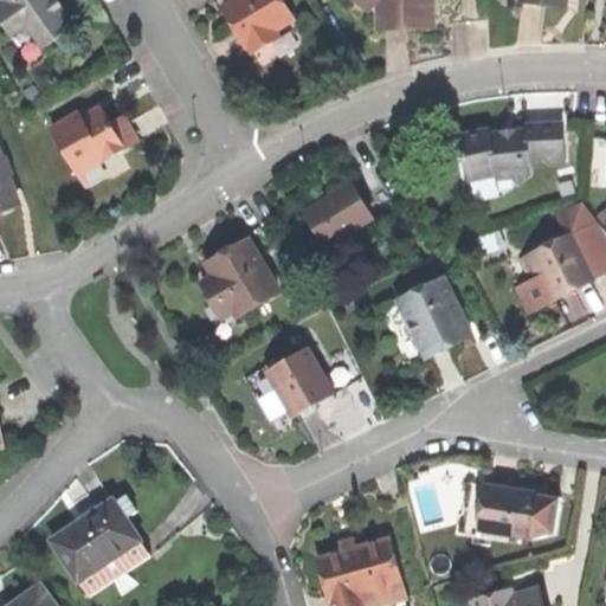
[(0,0),(0,12),(11,31),(30,19),(44,43),(60,33),(63,8),(57,0),(0,0)]
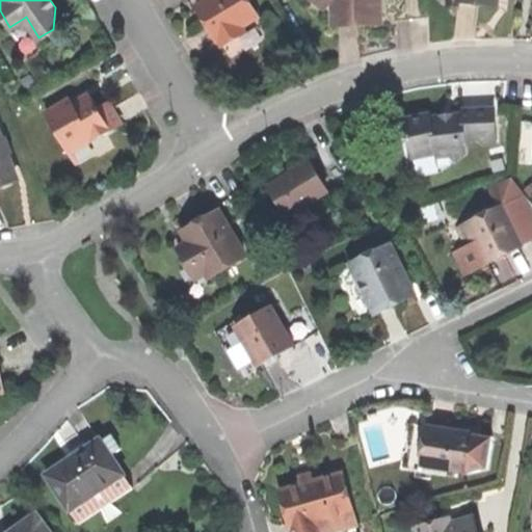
[(251,0),(211,0),(200,7),(210,25),(219,42),(223,40),(227,46),(247,34),(243,27),(261,17),(251,0)]
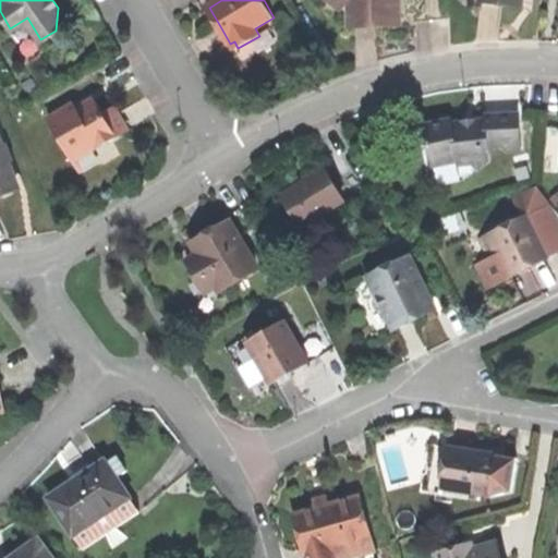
[(330,0),(344,10),(352,0),(330,0)]
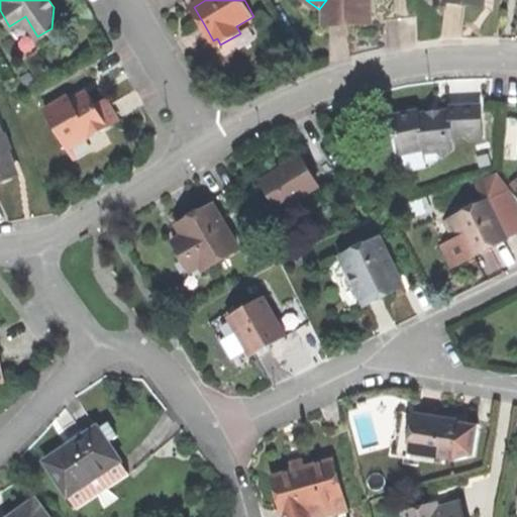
[(326,0),(328,18),(348,18),(372,18),(371,0),(326,0)]
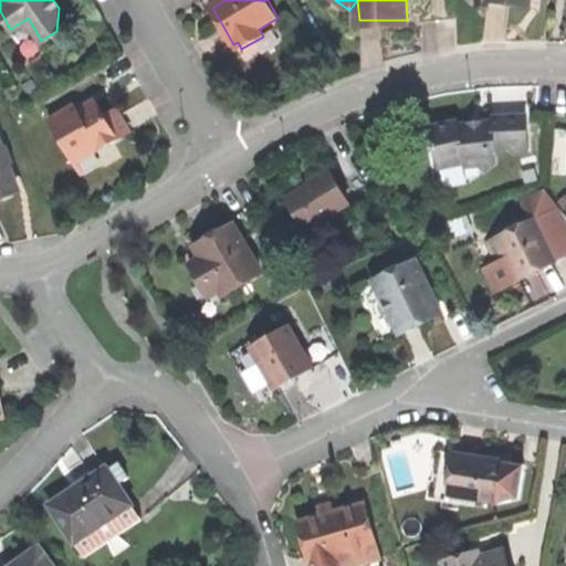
[(45,48),(41,40),(28,18),(10,29),(4,32),(18,53),(32,55),(45,48)]
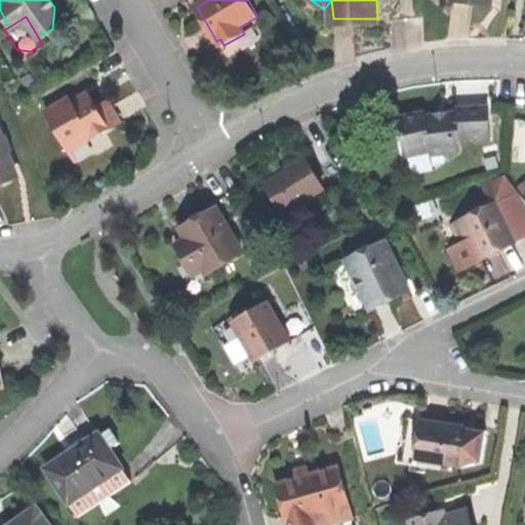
[(44,107),(66,146),(87,133),(89,136),(118,120),(108,102),(97,107),(93,99),(88,89),(67,102),(59,98),(44,107)]
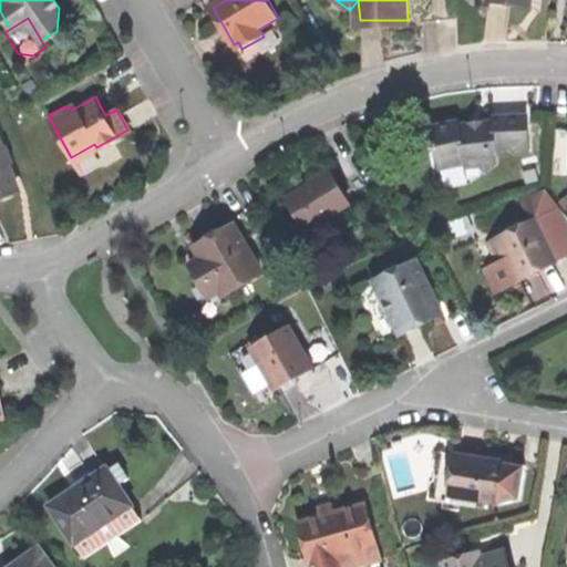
[(456,116),(431,124),(440,165),(464,160),(465,163),(481,160),(483,167),(493,158),(494,143),(507,143),(514,150),(526,150),(526,112),(493,111),(493,117),(481,117),(481,122),(476,123),(471,123),(470,120),(459,121),(456,116)]
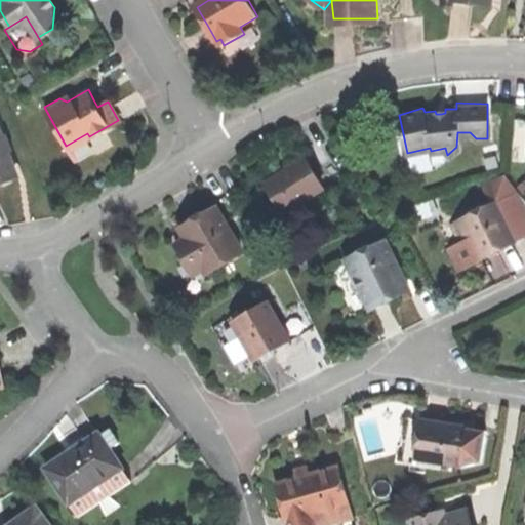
[(0,130),(0,177),(15,172),(0,130)]
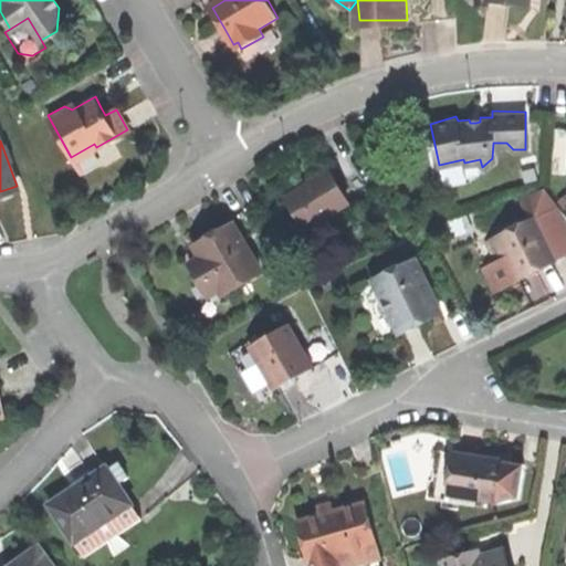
[(443,185),(482,167),(480,159),(464,163),(463,159),(439,165),(443,185)]
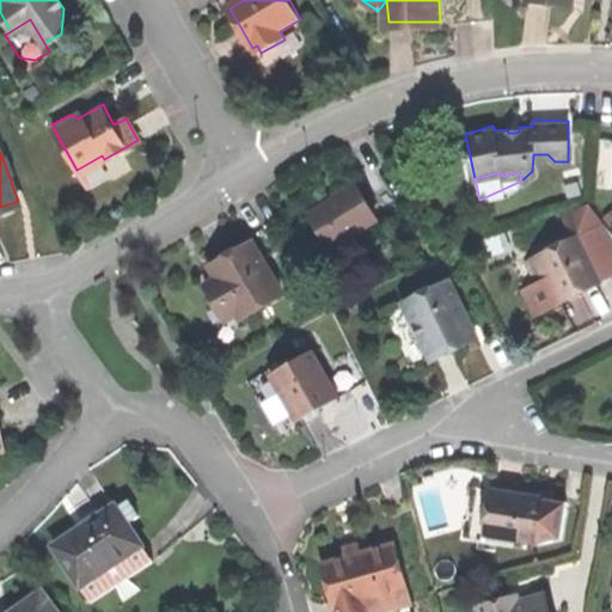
[(308,212),(328,243),(374,216),(356,184),(330,200),(308,212)]
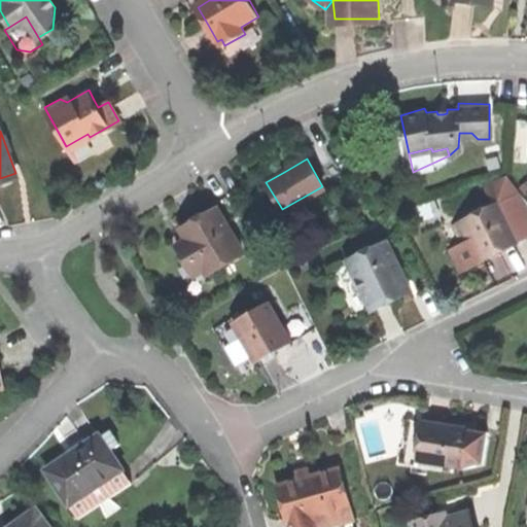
[(487,180),(497,200),(517,240),(526,234),(526,199),(506,172),(487,180)]
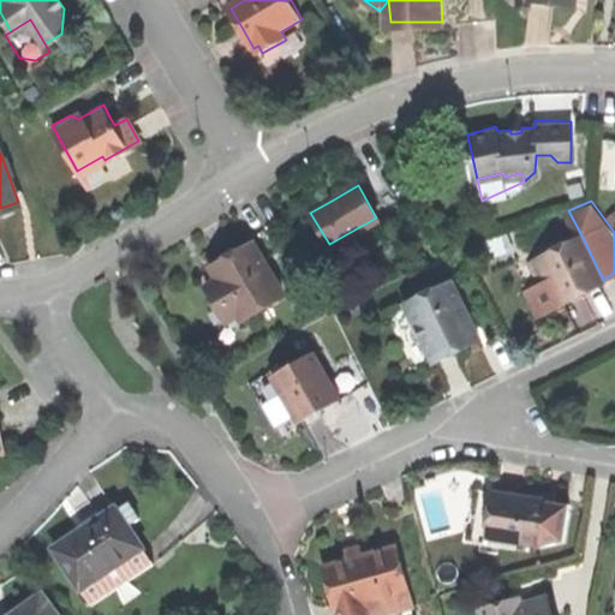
[(580,233),(527,258),(539,281),(551,275),(562,299),(581,291),(603,280),(580,233)]
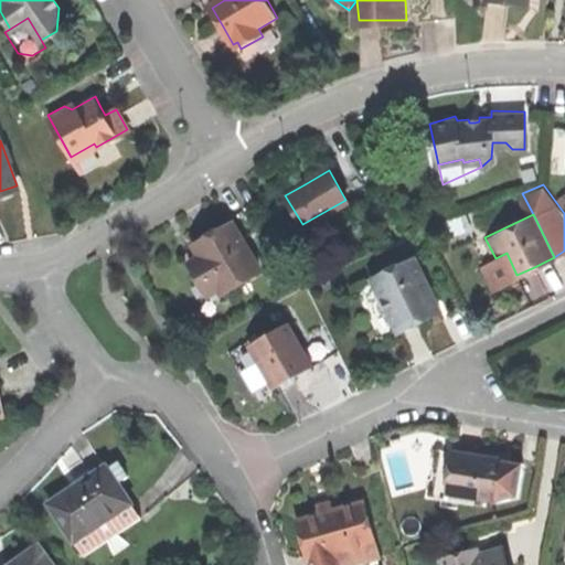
[(189,259),(200,279),(212,272),(220,284),(223,290),(259,269),(232,221),(209,233),(193,242),(199,251),(189,259)]
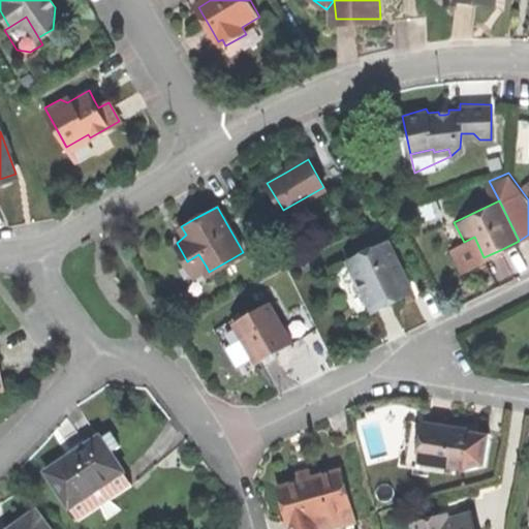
[(389,240),(348,259),(356,278),(352,280),(358,291),(363,288),(372,308),(386,302),(411,289),(389,240)]
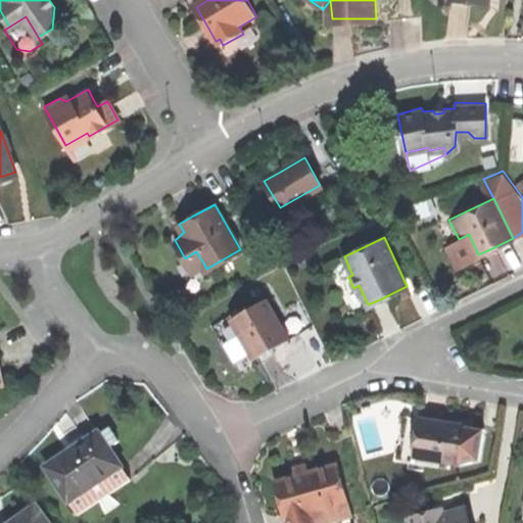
[(191,270),(203,263),(196,251),(185,258),(191,270)]
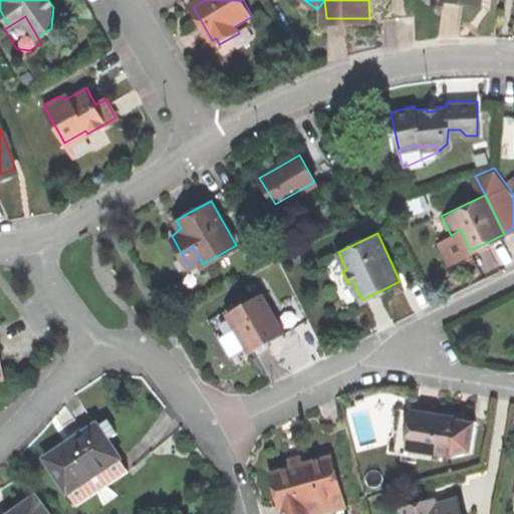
[(345,307),(361,299),(352,280),(347,283),(342,272),(346,270),(338,252),(322,259),(345,307)]
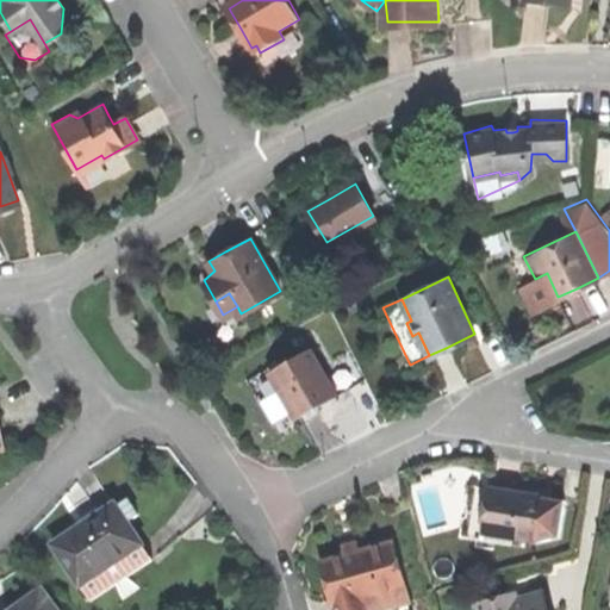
[(312,350),(272,374),(296,416),(316,404),(336,392),(312,350)]
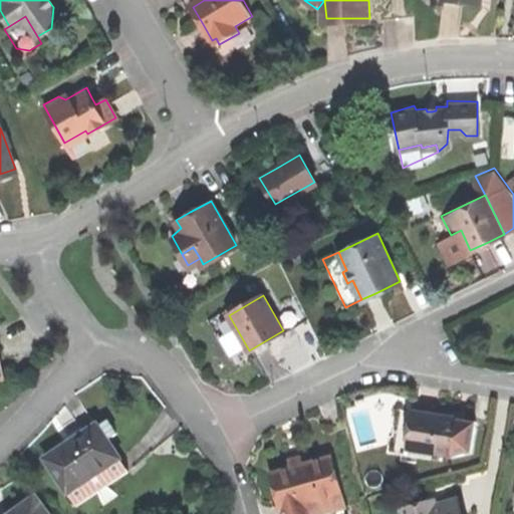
[(397,448),(412,450),(417,412),(403,409),(397,448)]
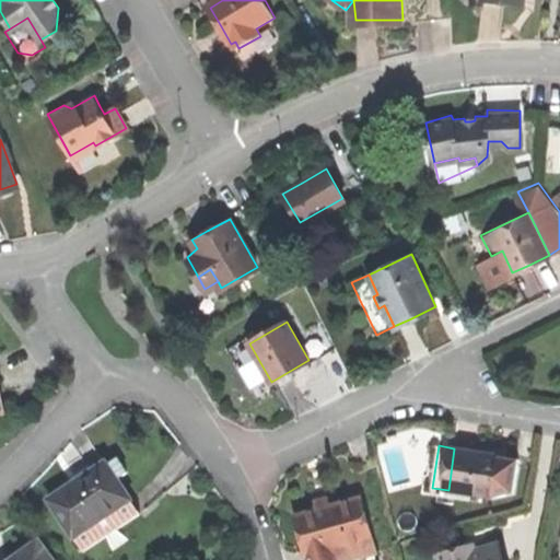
[(474,451),(454,448),(448,490),(494,497),(500,454),(474,451)]
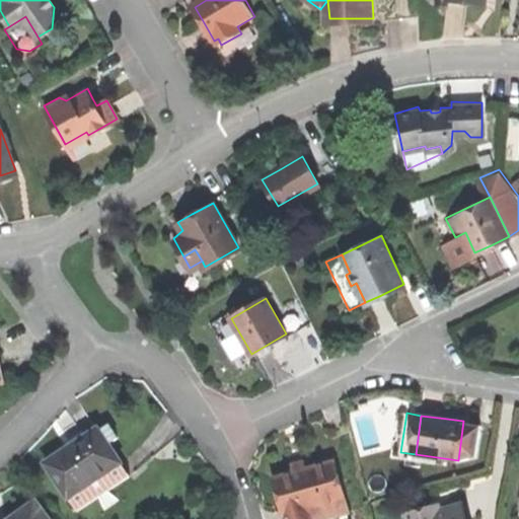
[(106,423),(97,429),(106,443),(117,437),(106,423)]
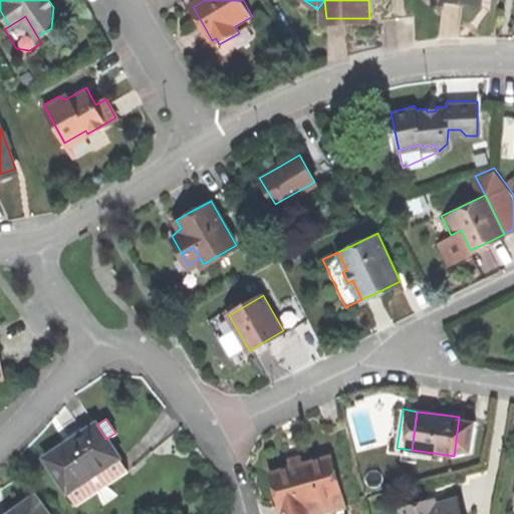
[(43,456),(63,487),(79,476),(82,480),(117,458),(105,439),(96,425),(95,423),(70,439),(43,456)]
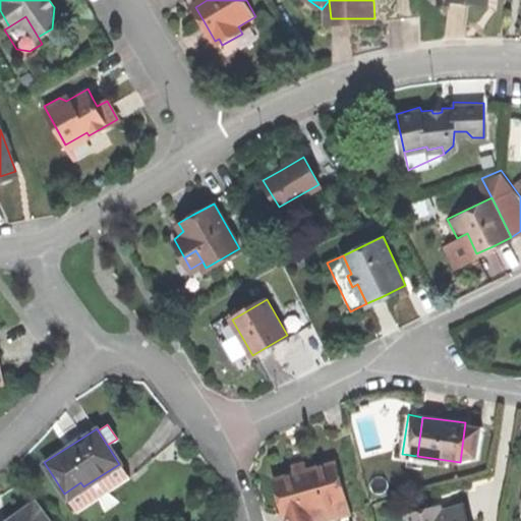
[(302,472),(277,479),(287,520),(317,520),(332,517),(329,504),(346,500),(336,463),(302,472)]
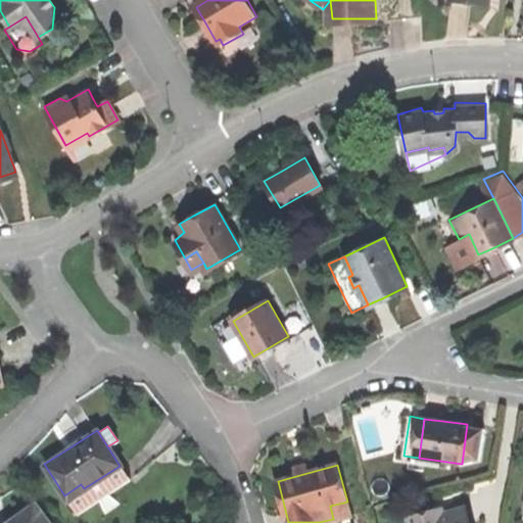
[(129,479),(120,466),(84,488),(81,484),(64,495),(76,514),(129,479)]
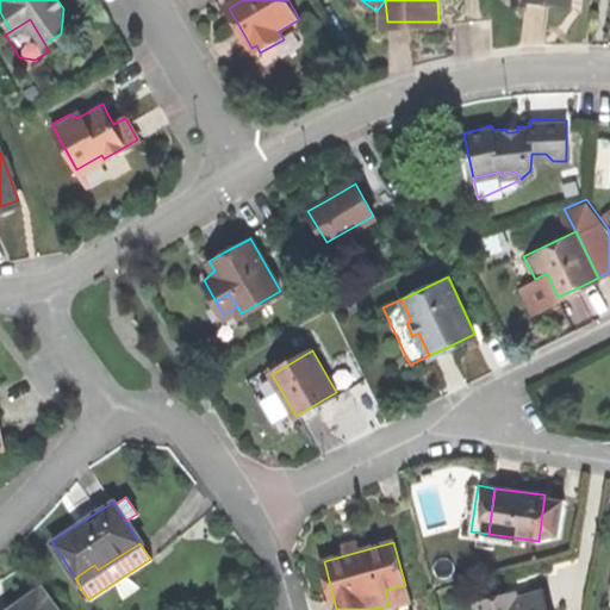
[(409,601),(405,585),(385,590),(388,605),(409,601)]
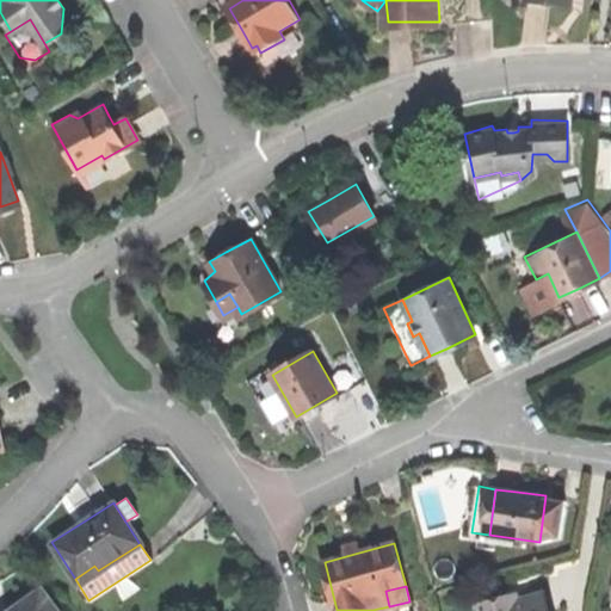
[(53,610),(41,593),(16,610),(53,610)]
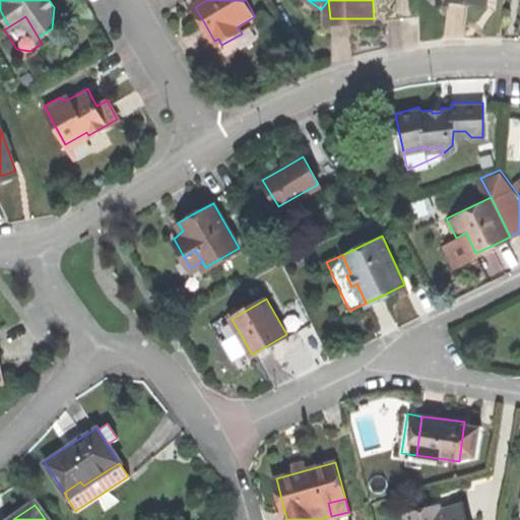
[(407,514),(408,519),(467,519),(464,506),(441,512),(439,505),(407,514)]
